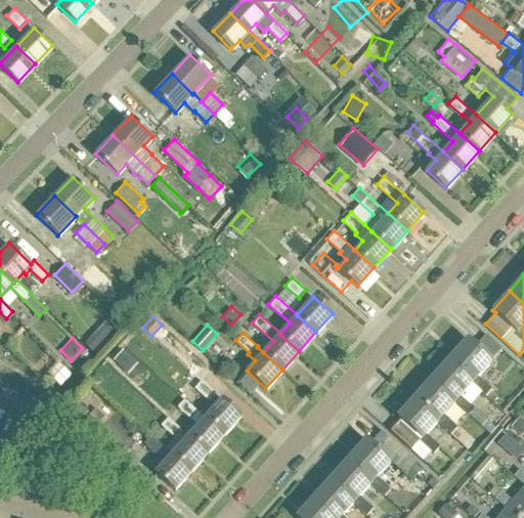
[(468,338),(449,358),(473,379),(471,381),(484,393),(490,387),(477,374),(490,359),(468,338)]
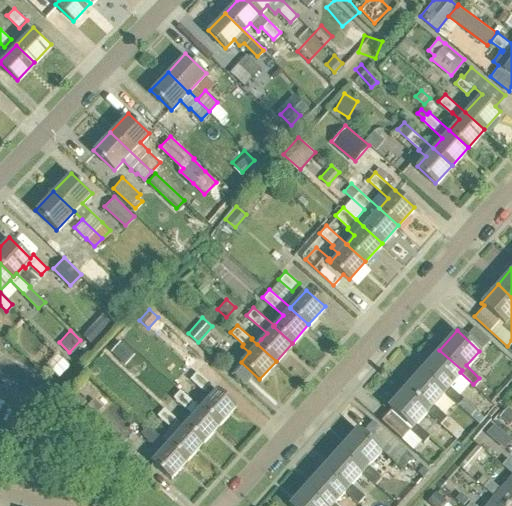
[(109,350),(123,363),(133,353),(119,340),(109,350)]
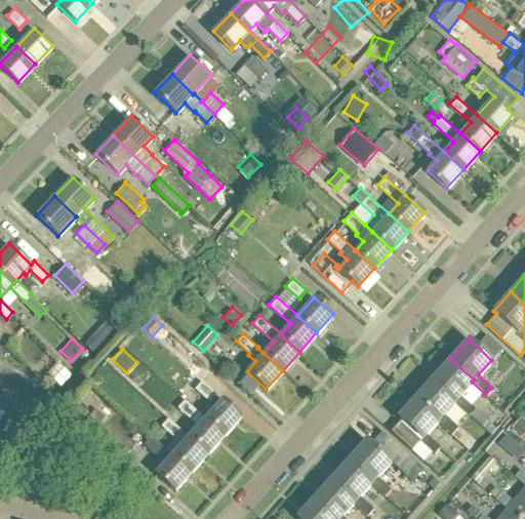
[(474,380),(450,359),(433,377),(456,399),(454,401),(468,413),(470,412),(475,407),(460,394),(472,382),(474,380)]
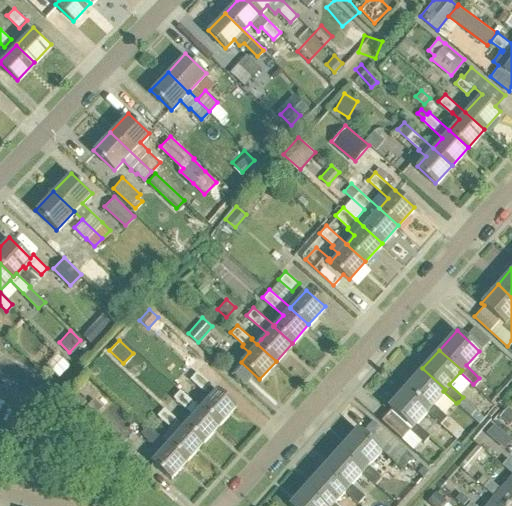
[(58,373),(69,363),(57,351),(47,362),(58,373)]
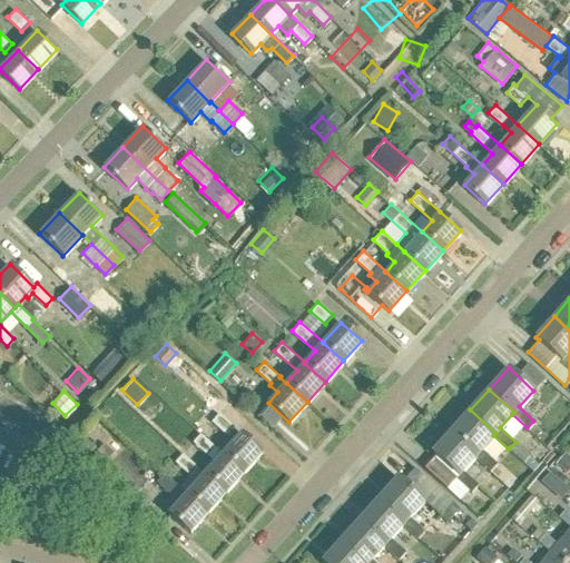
[(495,433),(470,410),(451,431),(477,454),(474,456),(490,470),(497,462),(481,448),(493,435),(495,433)]
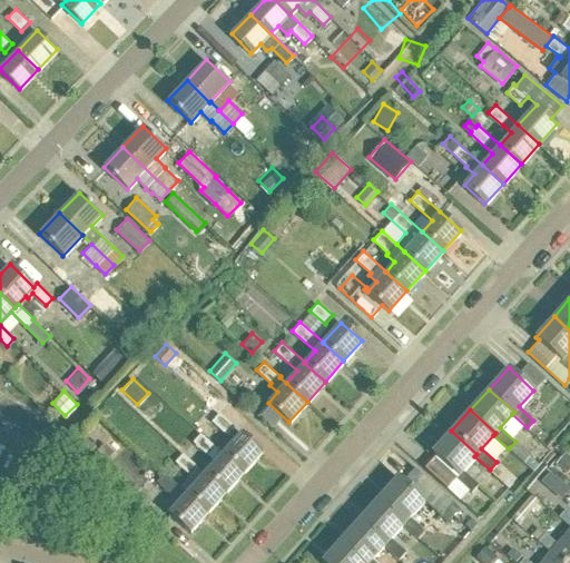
[(220,411),(212,420),(227,434),(235,425),(220,411)]
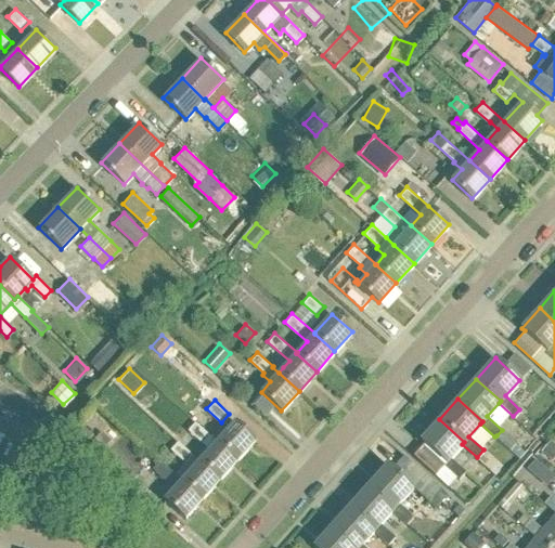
[(133,413),(120,420),(136,432),(144,421),(133,413)]
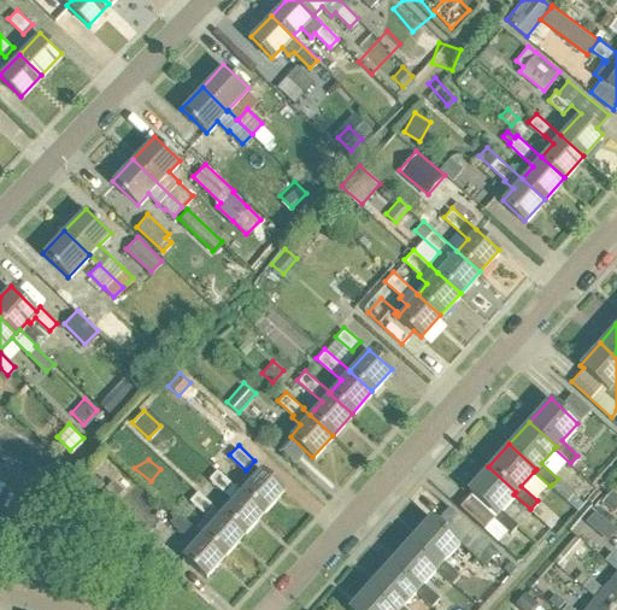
[(500,509),(513,494),(516,492),(488,467),(468,490),(475,496),(463,510),(482,527),(492,516),(510,532),(517,523),(500,509)]
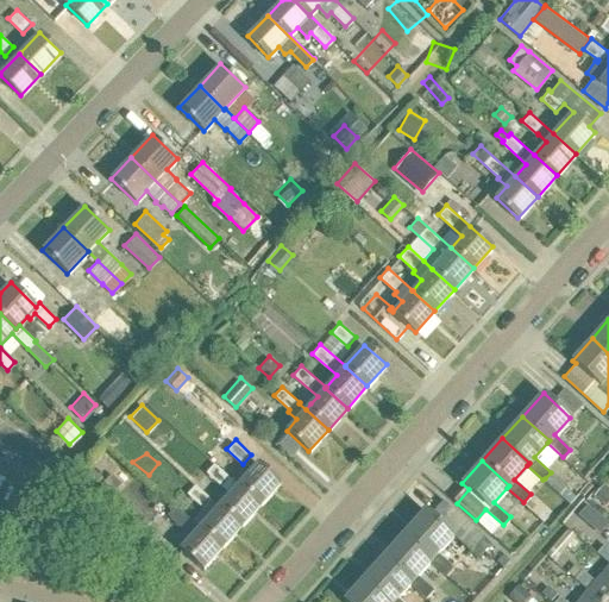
[(239,484),(238,484),(230,476),(214,462),(206,470),(231,493),(219,506),(242,525),(261,503),(239,484)]
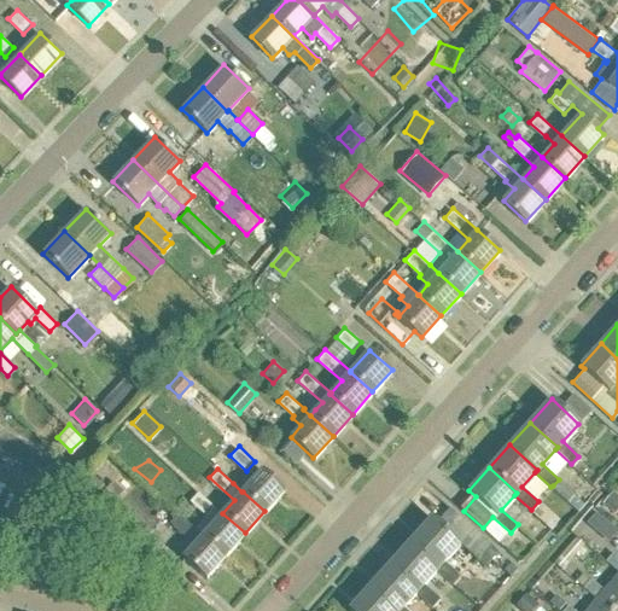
[(262,470),(243,492),(264,511),(285,489),(262,470)]
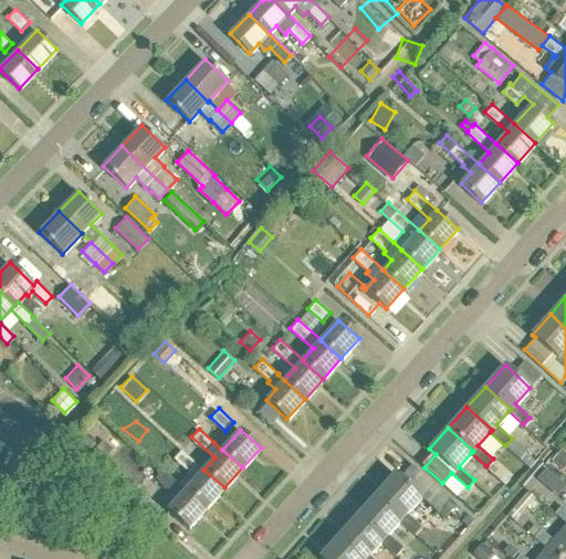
[(84,432),(77,440),(88,449),(95,442),(84,432)]
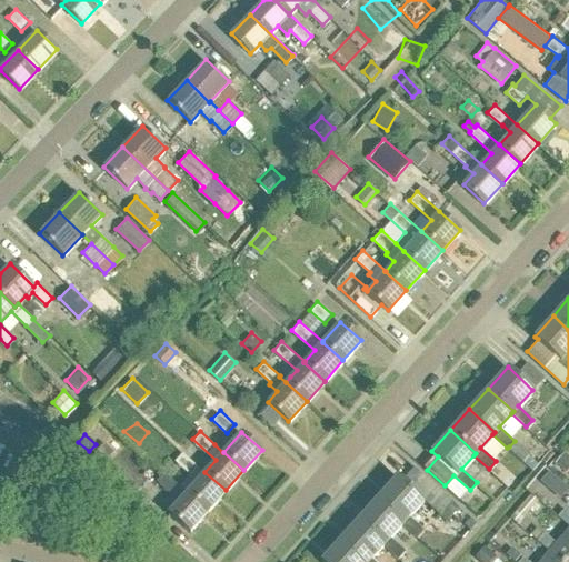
[(515,441),(509,447),(522,459),(529,451),(516,439),(515,441)]
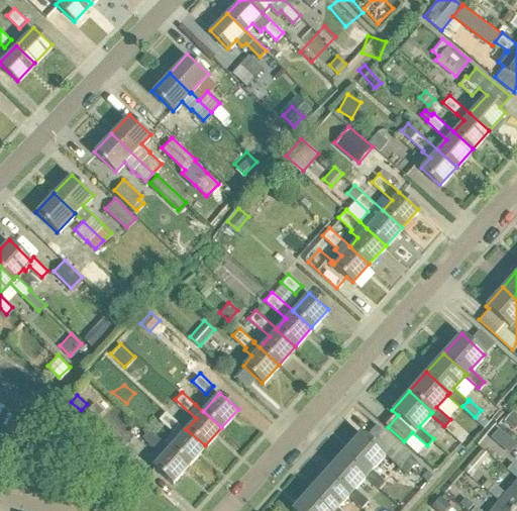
[(166,410),(159,418),(172,430),(179,422),(166,410)]
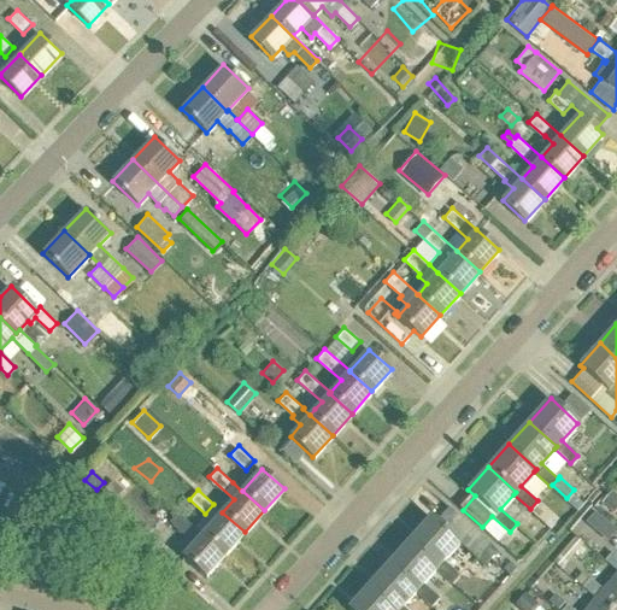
[(607,491),(601,499),(609,505),(615,498),(607,491)]
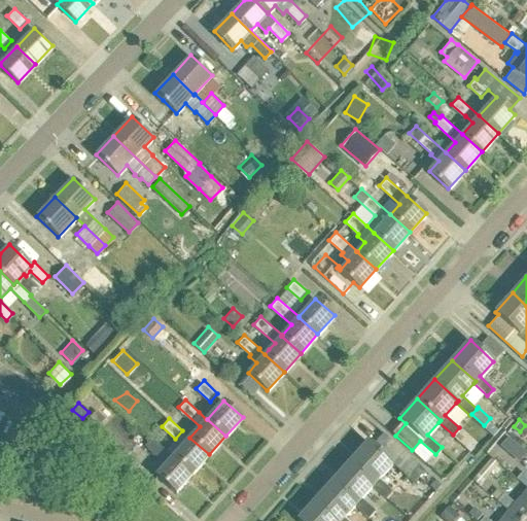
[(371,443),(369,441),(350,461),(374,482),(372,485),(385,497),(391,490),(378,478),(392,462),(403,473),(415,460),(382,430),(371,443)]
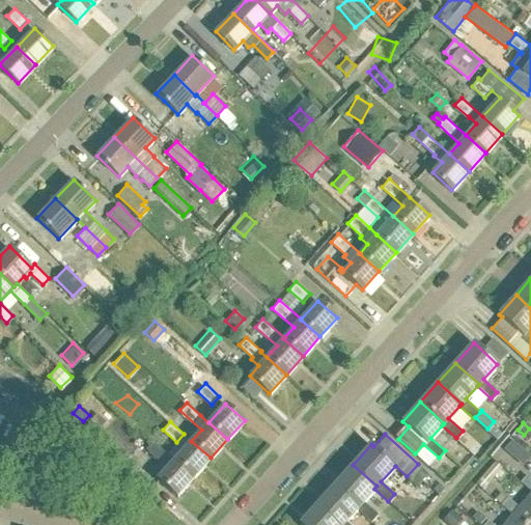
[(467,436),(458,440),(467,459),(476,454),(467,436)]
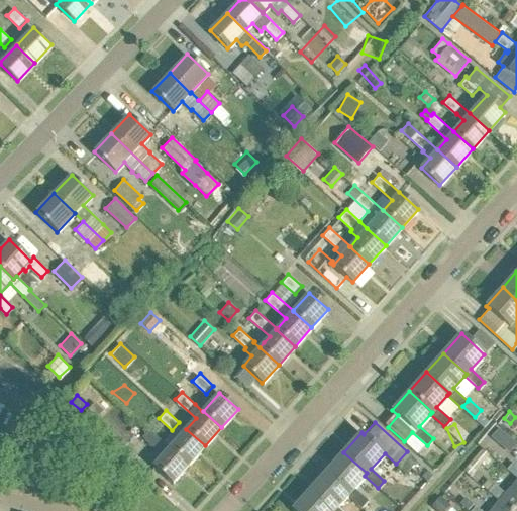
[(149,428),(142,435),(156,446),(163,439),(149,428)]
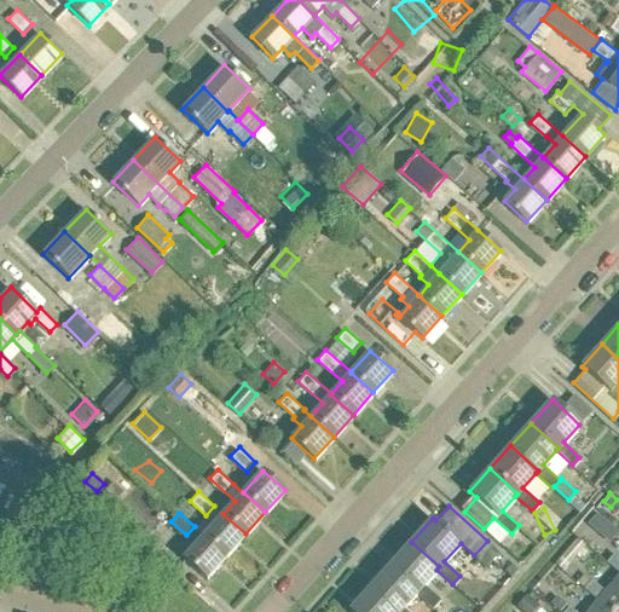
[(223,514),(203,536),(226,555),(246,533),(223,514)]
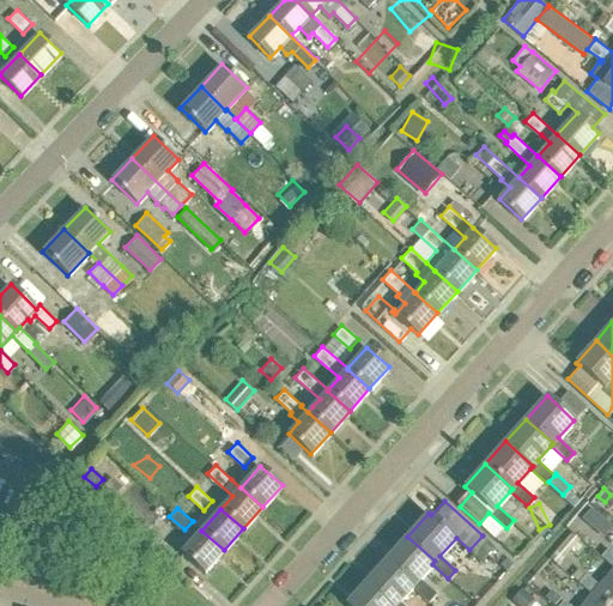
[(224,550),(201,531),(182,552),(204,573),(224,550)]
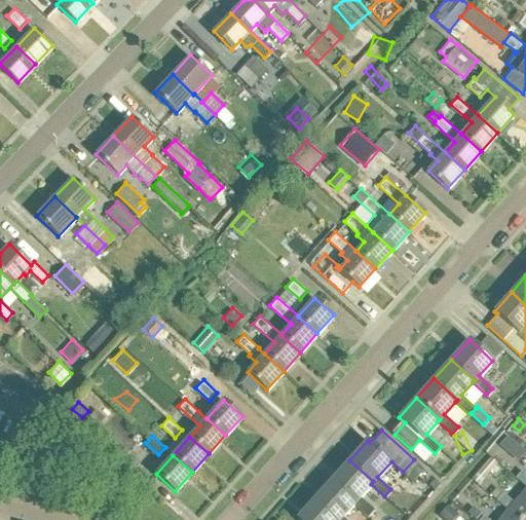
[(454,455),(435,476),(443,483),(462,462),(454,455)]
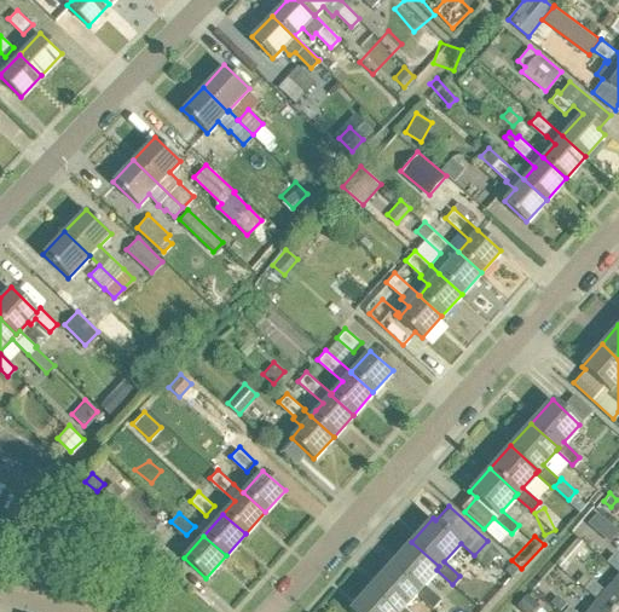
[(439,566),(411,542),(391,565),(418,589),(416,592),(432,606),(440,598),(423,583),(437,570),(439,566)]
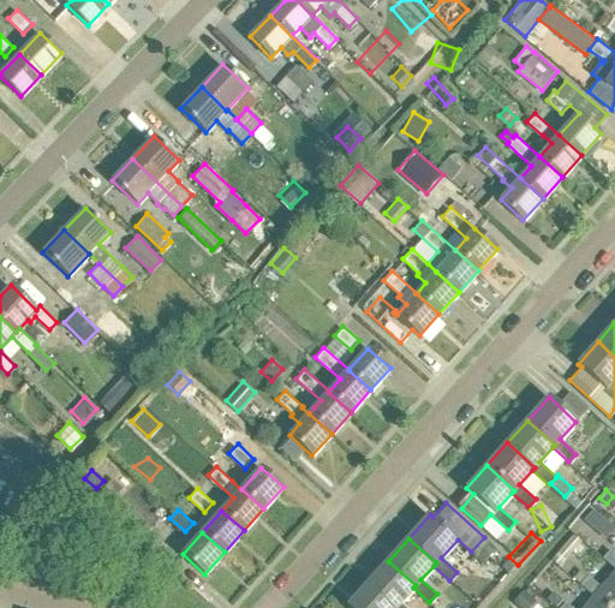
[(614,552),(609,548),(602,556),(614,568),(614,567),(614,552)]
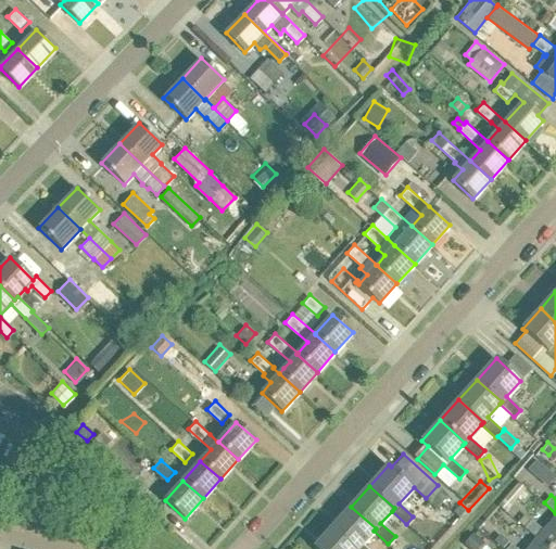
[(376,528),(351,507),(332,526),(357,548),(356,548),(367,548),(362,544),(374,531),(376,528)]
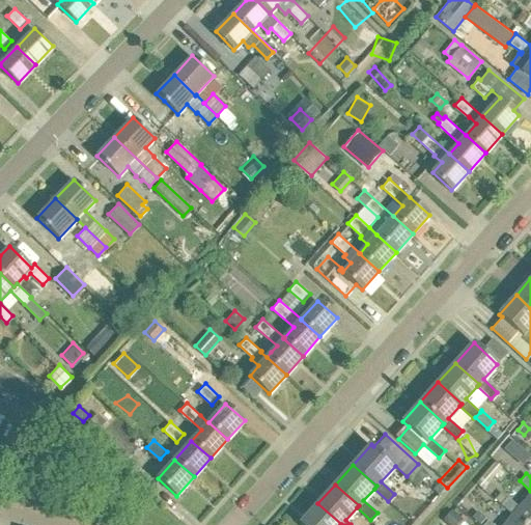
[(500,503),(511,513),(512,513),(527,524),(530,524),(530,490),(530,491),(519,505),(507,496),(500,503)]
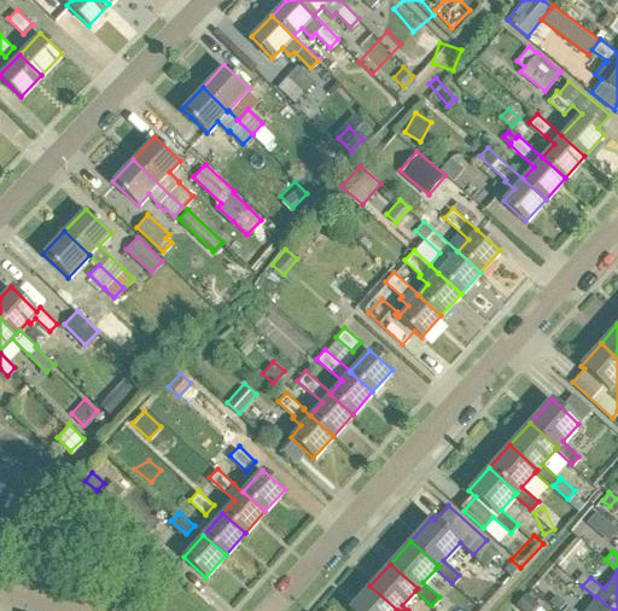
[(541,571),(534,580),(553,595),(560,588),(541,571)]
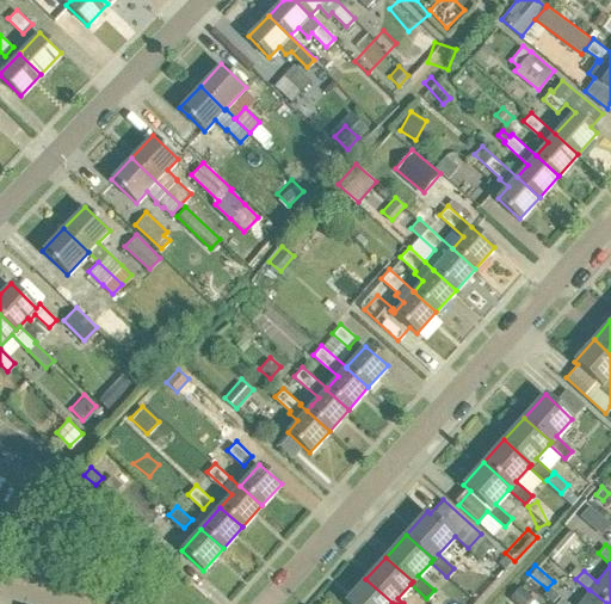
[(576,565),(569,574),(575,579),(584,571),(576,565)]
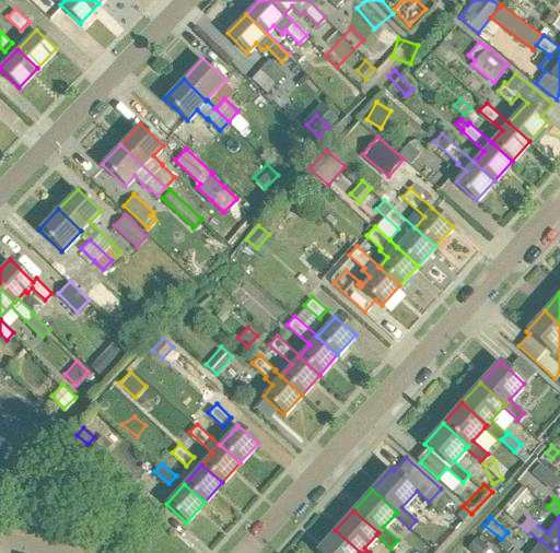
[(359,552),(360,552),(335,530),(316,551),(318,552),(359,552)]
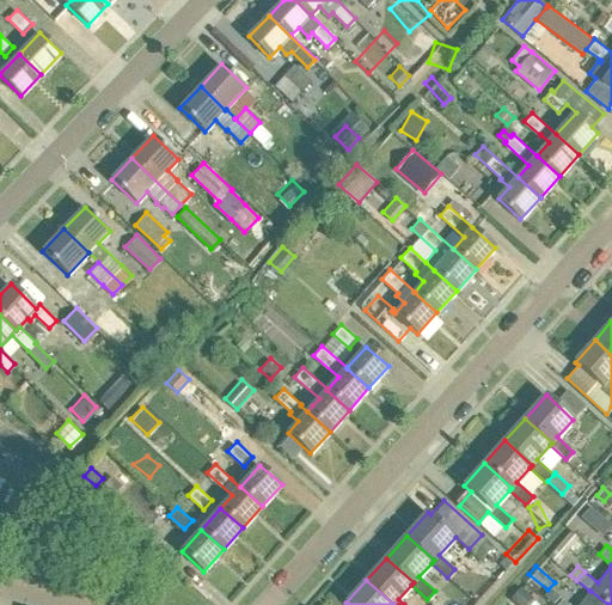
[(520,604),(525,604),(533,596),(521,585),(510,597),(520,604)]
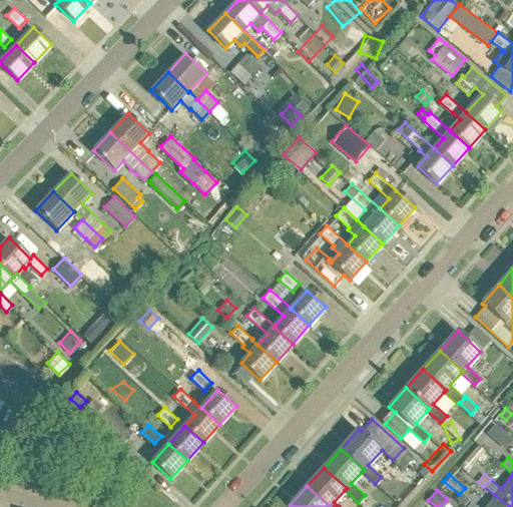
[(462,493),(456,499),(463,506),(469,499),(462,493)]
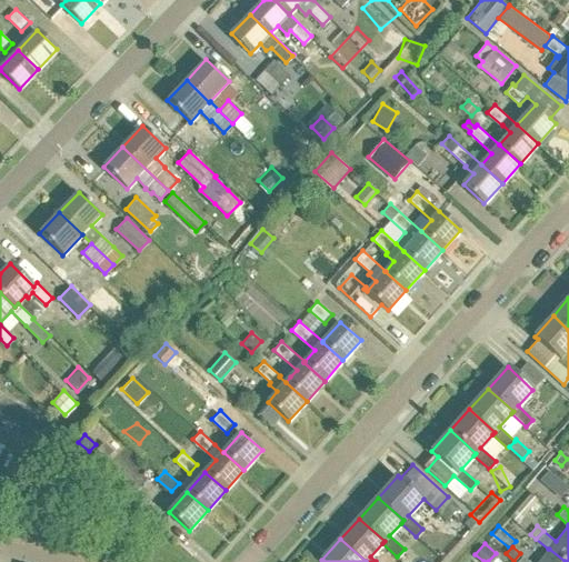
[(565,561),(549,549),(548,549),(537,561),(530,561),(522,555),(516,561),(565,561)]
